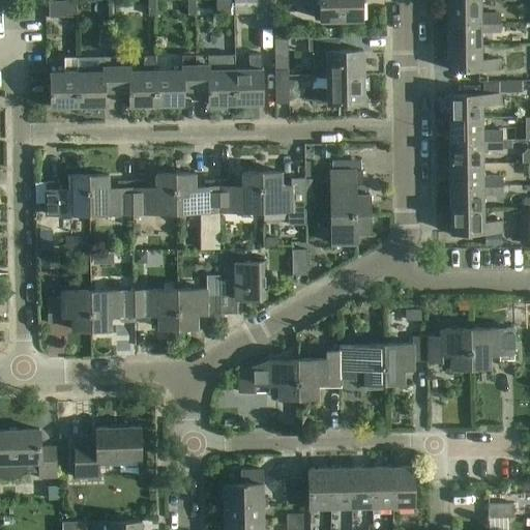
[(67,0),(49,2),(50,15),(50,17),(77,17),(76,0),(67,0)]
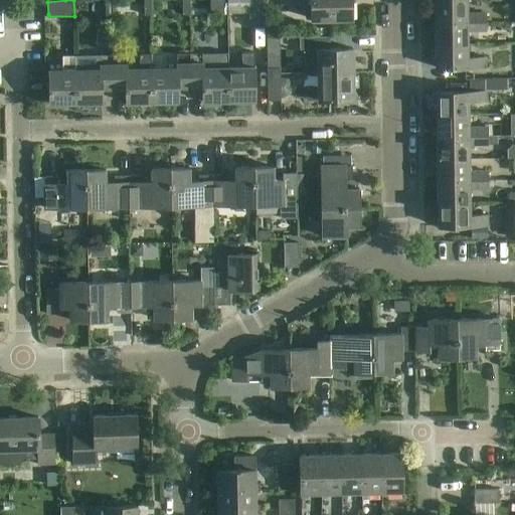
[(112,0),(105,0),(106,15),(113,15),(112,0)]
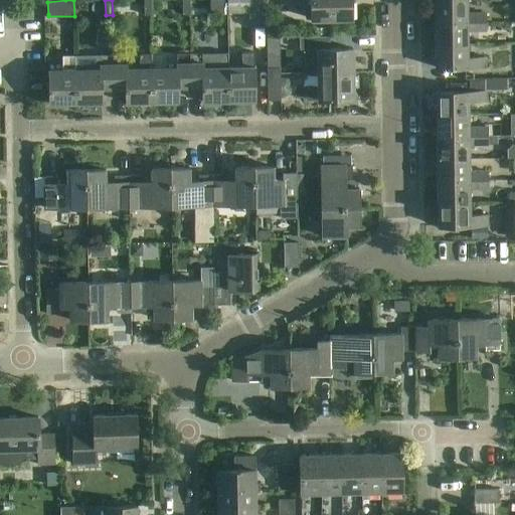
[(151,15),(151,0),(143,0),(144,15),(151,15)]
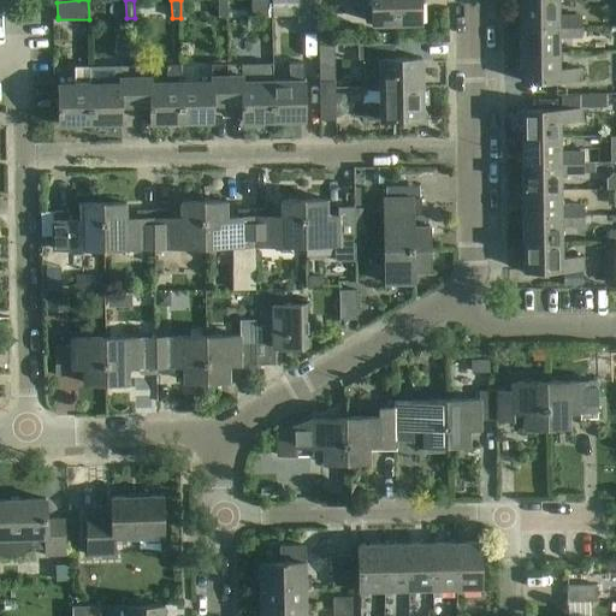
[(318,0),(296,0),(297,29),(300,29),(319,29),(318,0)]
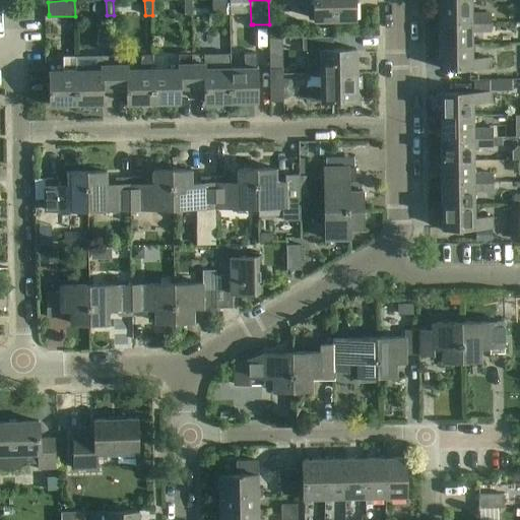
[(313,0),(314,19),(355,19),(354,0),(313,0)]
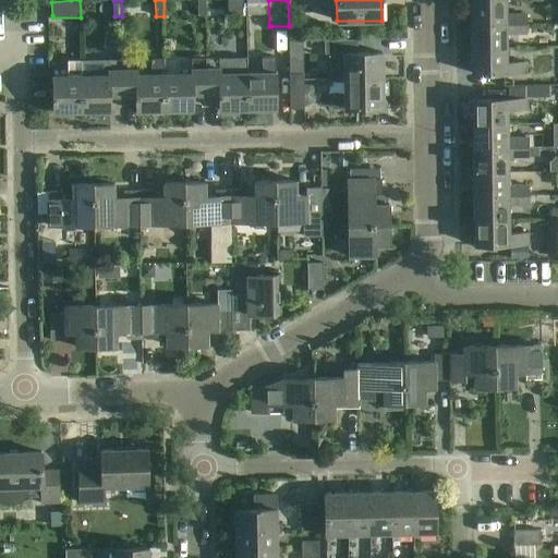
[(493,0),(471,1),(471,25),(526,23),(526,14),(506,15),(506,0),(493,0)]
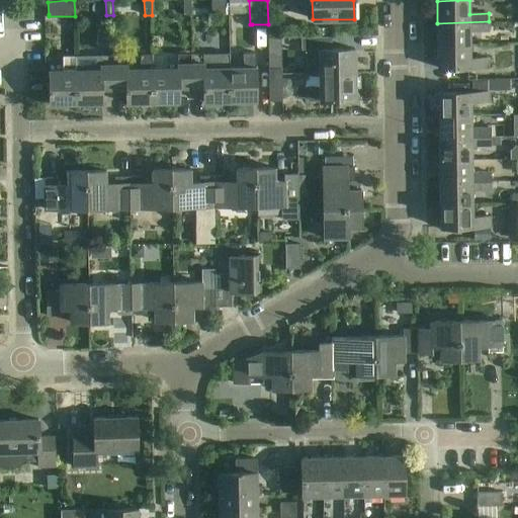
[(328,21),(314,21),(314,34),(328,34),(328,21)]
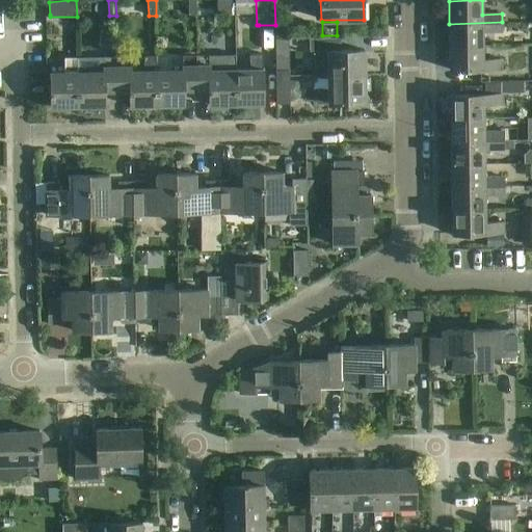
[(449,24),(450,47),(483,46),(483,32),(502,32),(502,22),(449,24)]
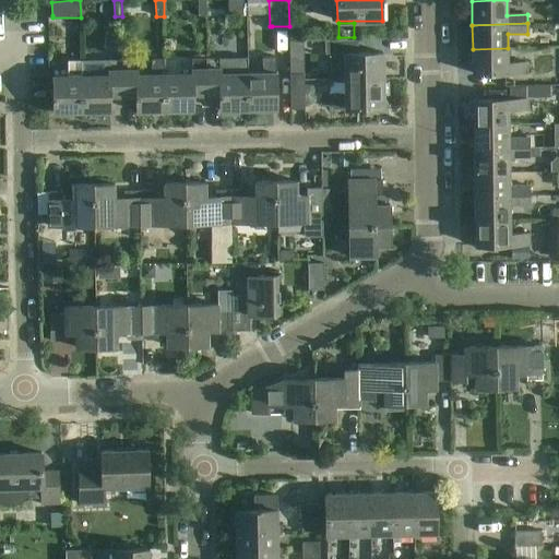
[(329,81),(345,80),(383,80),(383,52),(358,54),(357,38),(324,39),(324,54),(330,54),(329,81)]
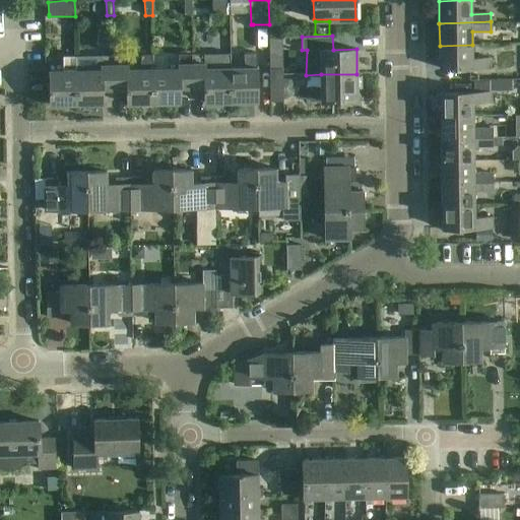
[(282,38),(270,38),(270,51),(282,51),(282,38)]
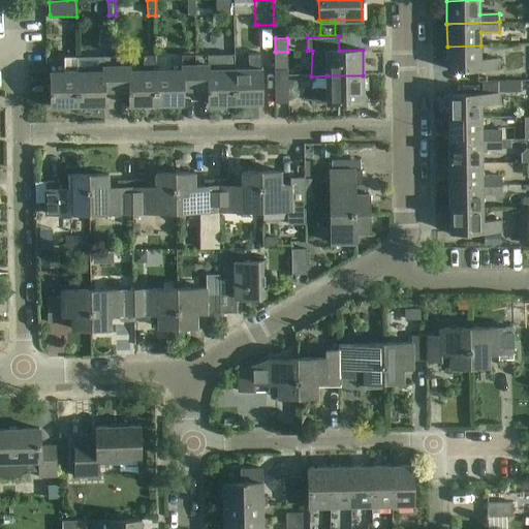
[(447,69),(500,68),(500,58),(480,59),(480,45),(447,47),(447,69)]
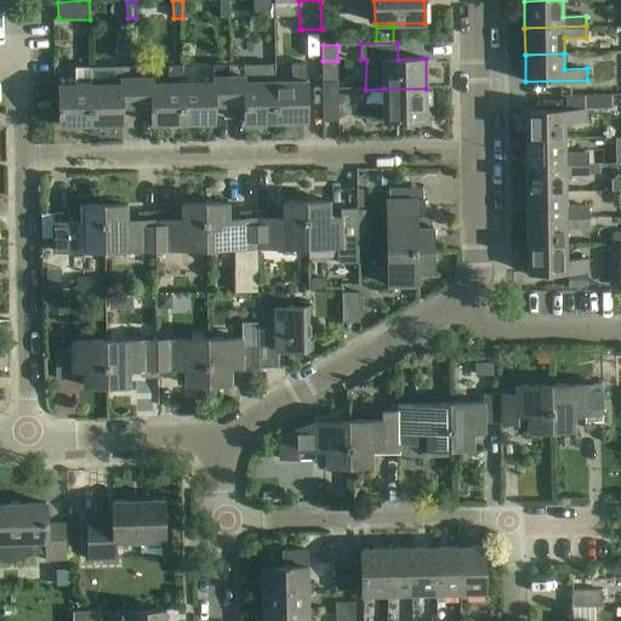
[(229,64),(229,104),(245,104),(245,121),(275,121),(275,108),(275,79),(246,80),(246,74),(245,74),(245,63),(229,64)]
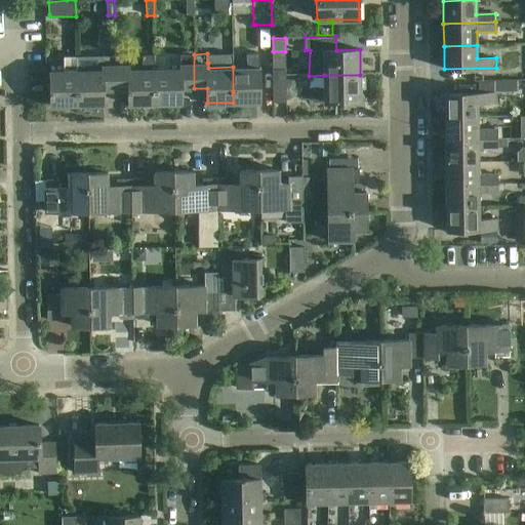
[(233,91),(233,103),(258,103),(259,53),(246,53),(246,67),(233,67),(233,91)]
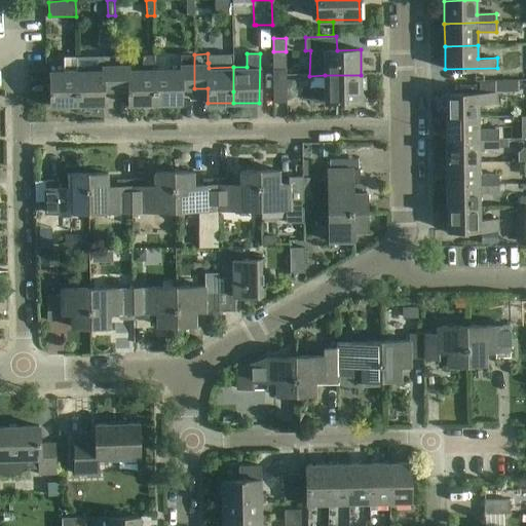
[(115,55),(116,90),(129,90),(129,105),(155,104),(155,91),(155,68),(154,54),(143,55),(143,69),(129,69),(130,64),(129,64),(128,55),(115,55)]
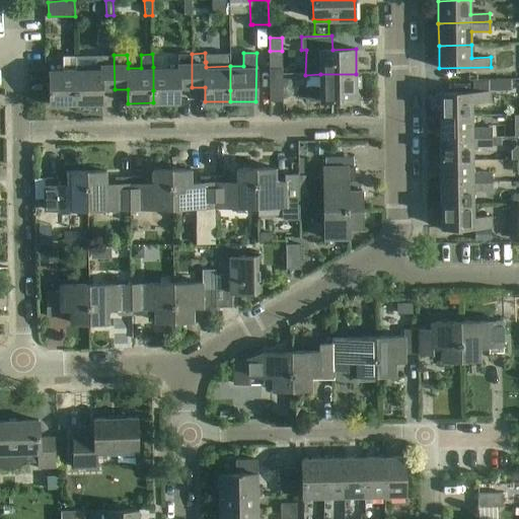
[(153,90),(153,102),(179,102),(179,88),(192,87),(192,54),(178,55),(178,62),(177,62),(177,67),(153,67),(153,90)]
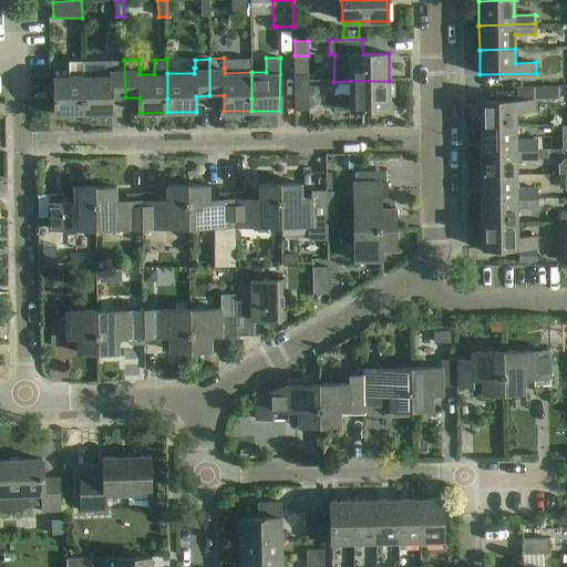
[(110,74),(83,75),(84,99),(84,113),(112,113),(112,98),(125,98),(124,60),(110,61),(111,70),(110,70),(110,74)]
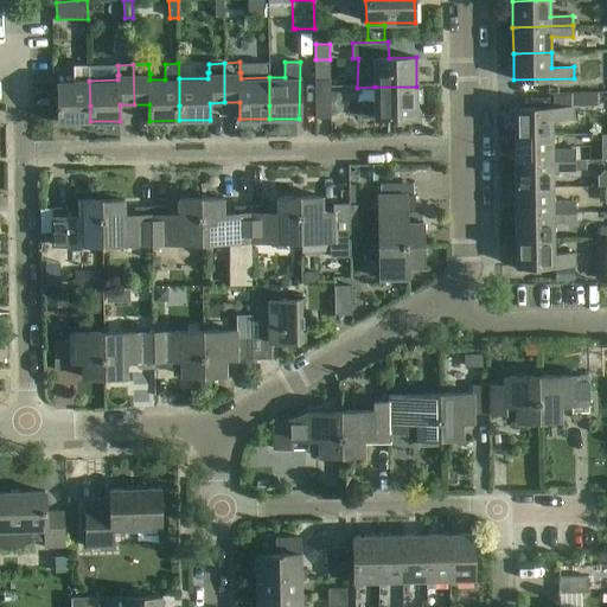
[(59,122),(90,121),(90,106),(89,81),(89,80),(89,65),(74,66),(74,81),(58,81),(59,122)]
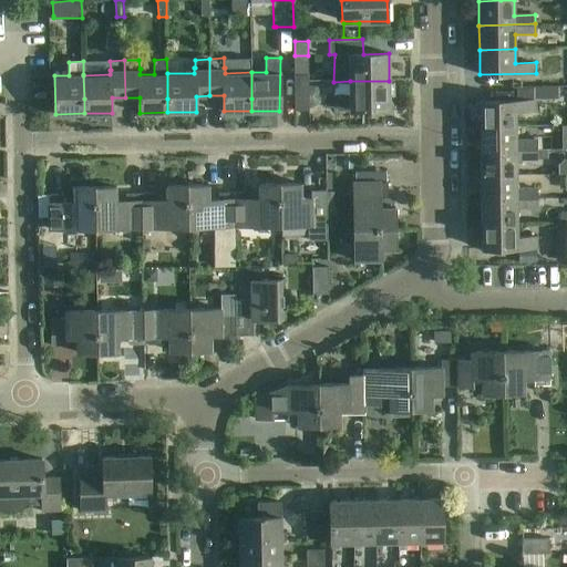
[(295,110),(309,110),(309,105),(308,86),(308,74),(294,74),(295,110)]
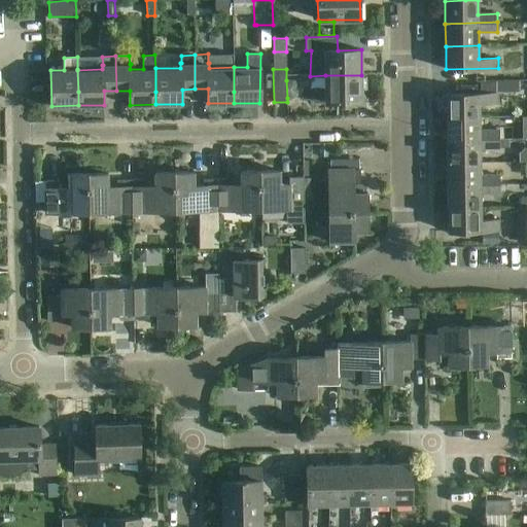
[(325,75),(325,89),(321,89),(313,93),(313,102),(361,101),(361,89),(367,89),(366,77),(361,77),(361,75),(325,75)]
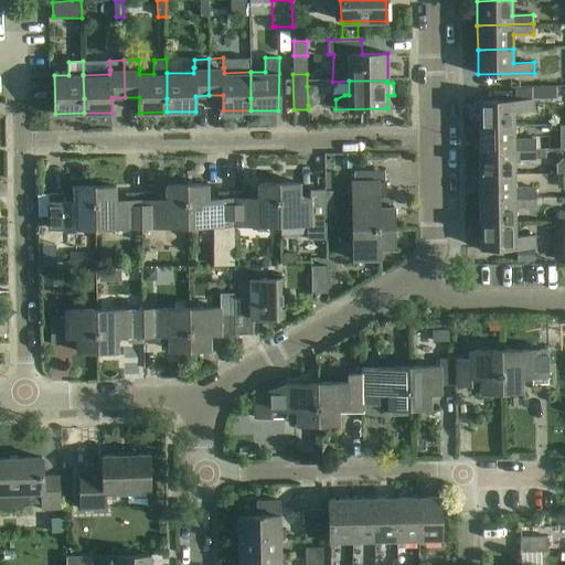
[(316,86),(307,86),(308,105),(316,105),(319,102),(319,89),(316,86)]
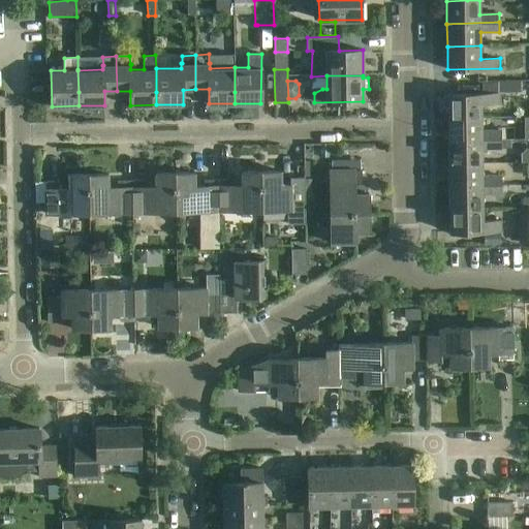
[(477,94),(447,94),(448,117),(481,116),(481,103),(500,103),(500,93),(477,94)]
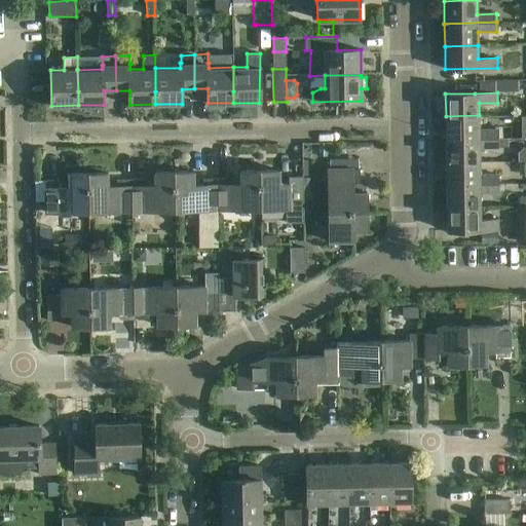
[(479,115),(446,116),(446,118),(446,140),(483,140),(498,139),(497,129),(479,129),(479,117),(479,115)]
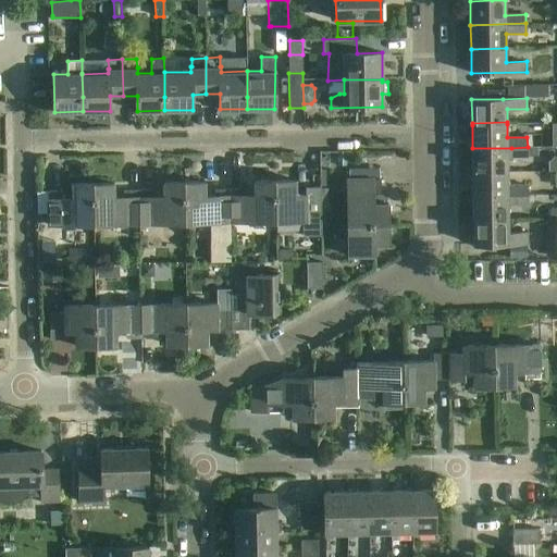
[(511,148),(472,148),(472,171),(507,170),(507,157),(528,157),(528,147),(511,148)]
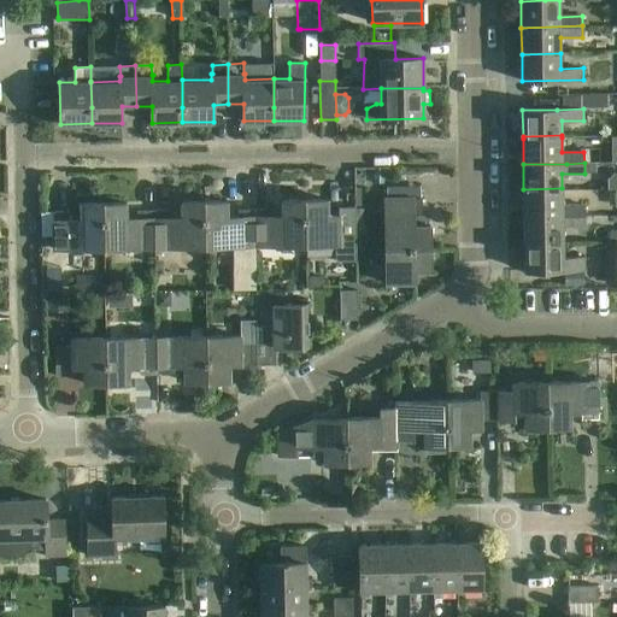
[(562,188),(523,189),(523,192),(523,216),(585,216),(585,205),(563,206),(562,191),(562,188)]
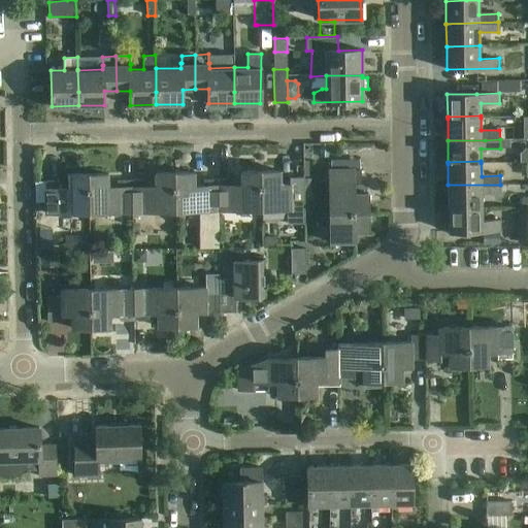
[(330,168),(329,168),(329,170),(329,184),(330,213),(344,212),(368,212),(368,193),(354,193),(354,184),(355,184),(361,184),(361,169),(360,169),(355,169),(355,168),(330,168)]
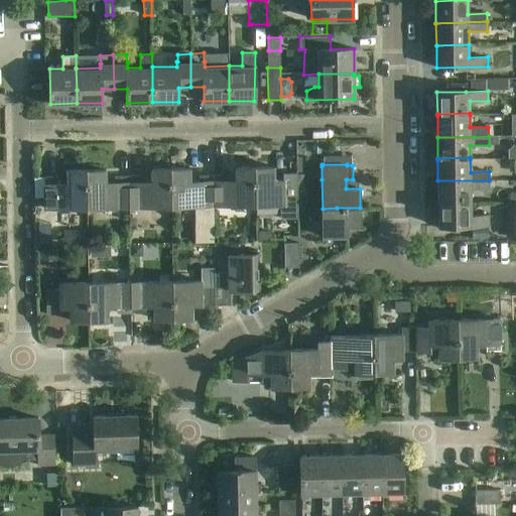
[(226,174),(213,175),(213,200),(213,202),(213,206),(256,205),(255,188),(255,167),(236,167),(236,177),(227,178),(226,174)]
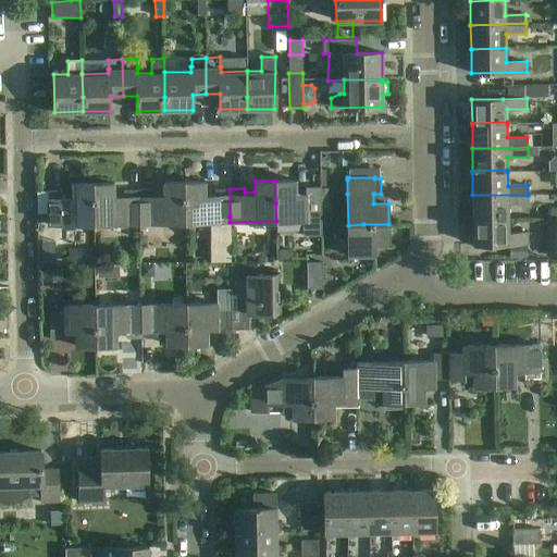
[(295,181),(275,181),(275,203),(276,221),(302,221),(302,222),(302,230),(304,235),(308,235),(322,235),(322,225),(322,213),(322,211),(321,186),(306,187),(307,195),(296,195),(295,181)]
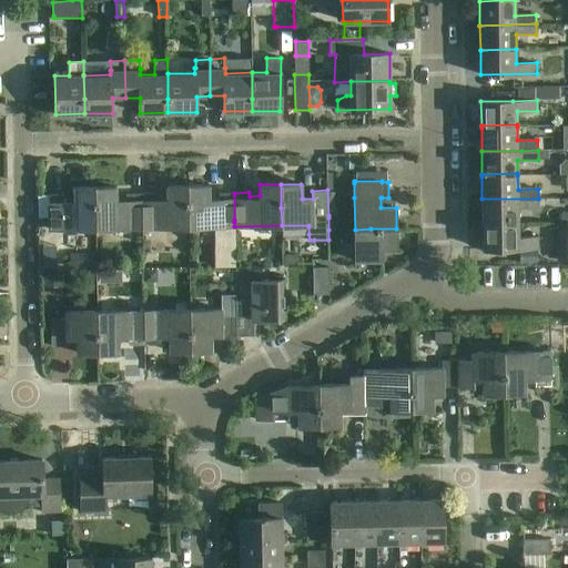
[(156,194),(141,194),(141,202),(142,227),(156,227),(189,226),(188,185),(168,186),(168,199),(156,199),(156,194)]
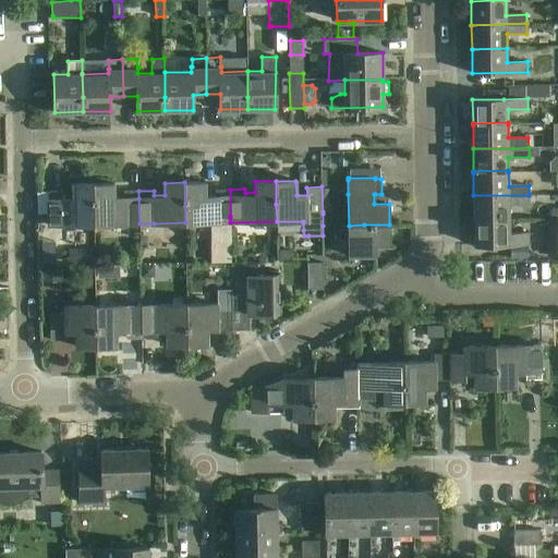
[(205,182),(184,182),(185,222),(230,222),(230,218),(230,216),(230,190),(216,190),(216,193),(206,193),(205,182)]
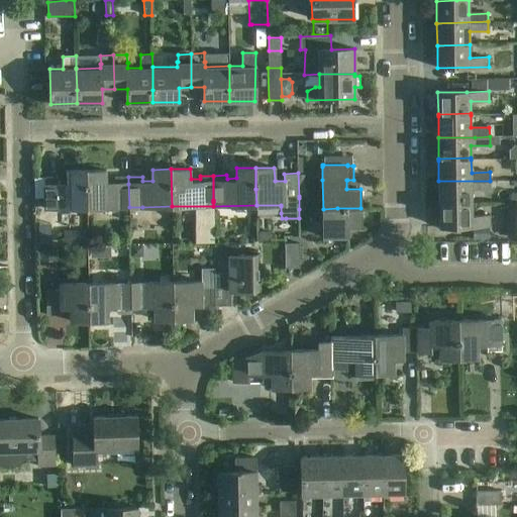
[(105,170),(87,171),(87,197),(87,207),(116,207),(129,207),(128,184),(128,177),(115,177),(115,183),(106,183),(105,170)]
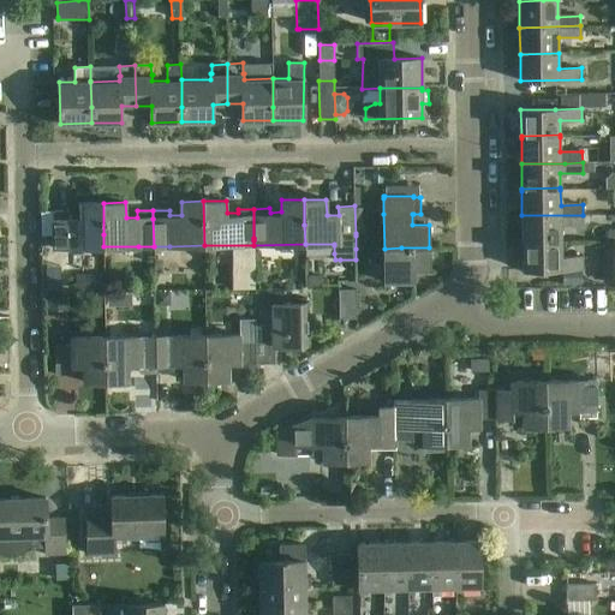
[(53,212),(41,212),(41,231),(41,236),(53,236),(54,248),(103,246),(103,234),(103,203),(81,203),(81,220),(70,220),(70,212),(53,212)]
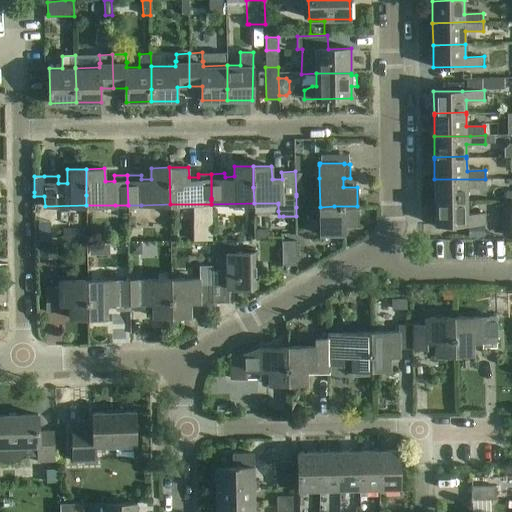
[(485,179),(434,179),(434,180),(435,202),(467,201),(467,189),(486,188),(485,179)]
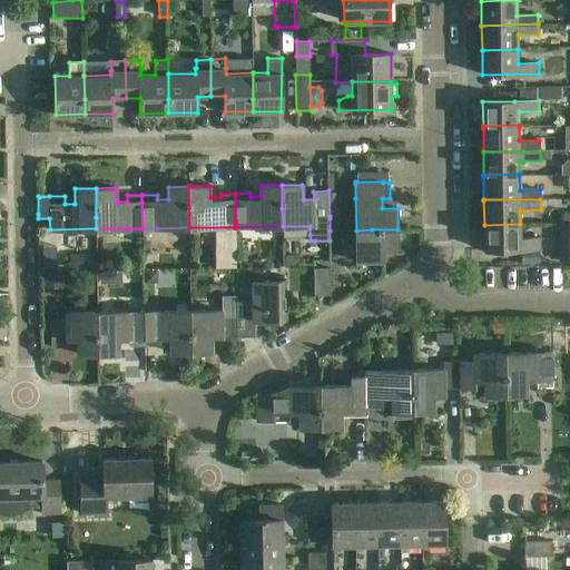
[(559,223),(560,262),(569,261),(569,223),(563,223),(559,223)]
